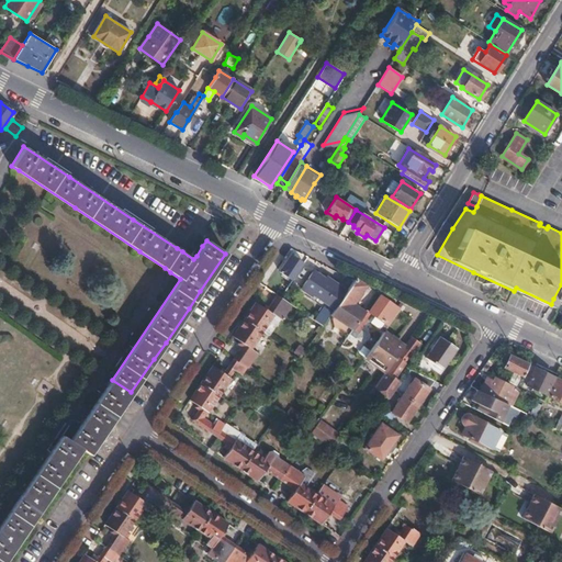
[(292,281),(303,263),(291,256),(280,272),(292,281)]
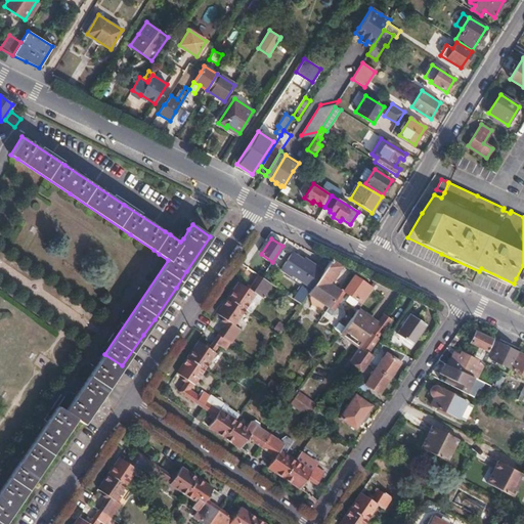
[(292,298),(301,304),(309,292),(323,271),(310,262),(308,265),(292,254),(282,266),(293,273),(304,281),(292,298)]
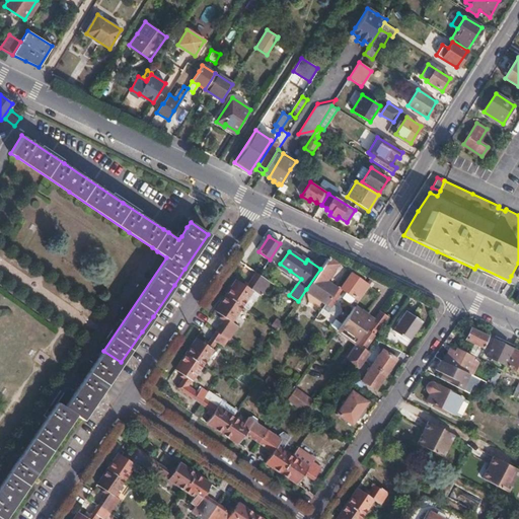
[(328,257),(326,258),(320,269),(306,289),(326,303),(332,294),(337,288),(325,280),(337,264),(328,257)]
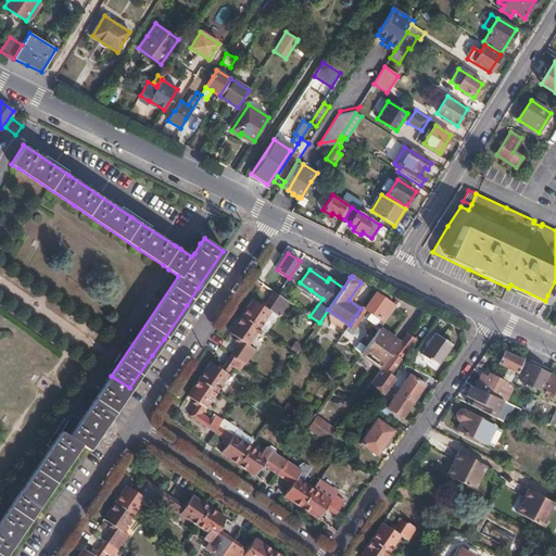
[(308,293),(311,290),(300,282),(298,286),(308,293)]
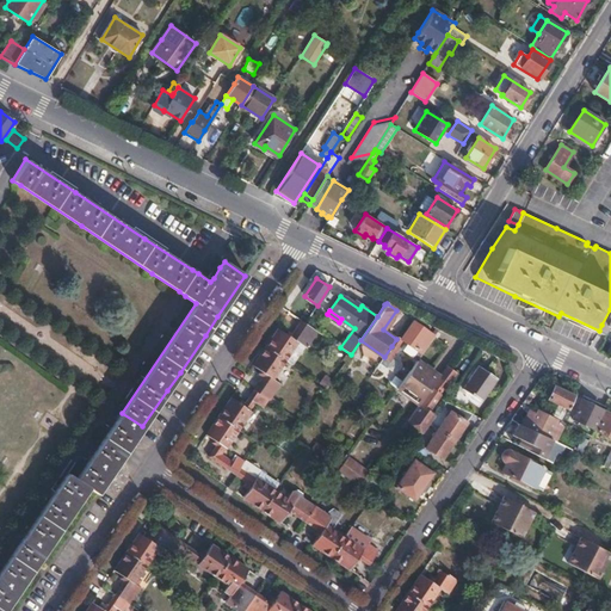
[(265,346),(285,360),(297,343),(304,347),(315,331),(304,323),(301,320),(291,334),(290,337),(285,334),(277,328),(265,346)]
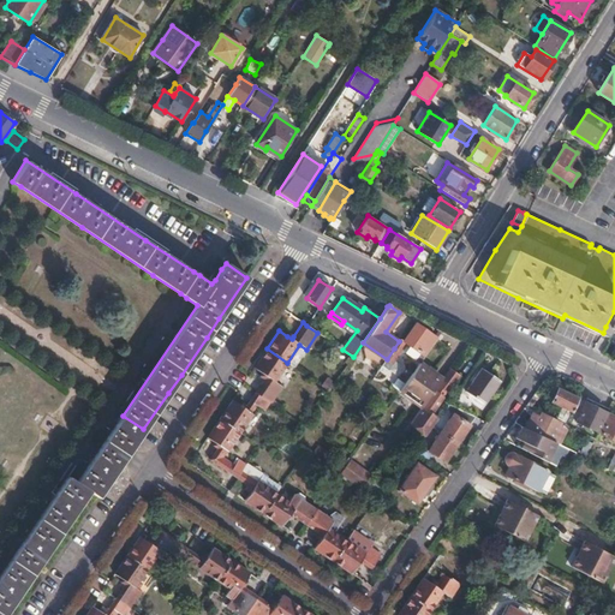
[(394,348),(400,353),(406,344),(423,357),(437,338),(416,322),(404,340),(401,339),(399,341),(394,348)]
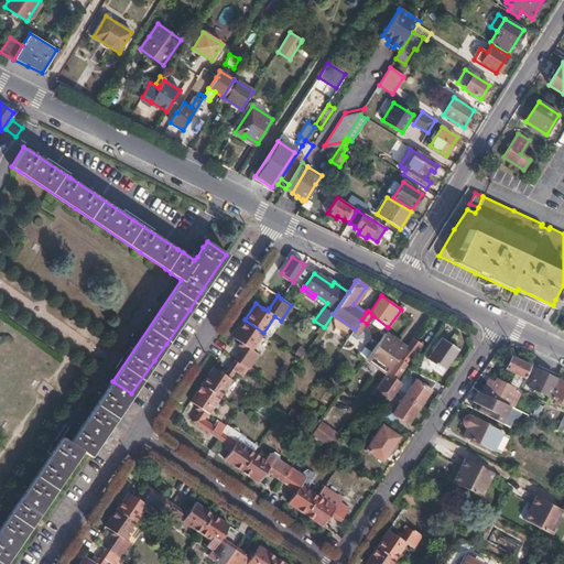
[(234,359),(248,368),(258,355),(251,350),(263,333),(245,320),(232,337),(240,343),(245,345),(242,347),(234,359)]
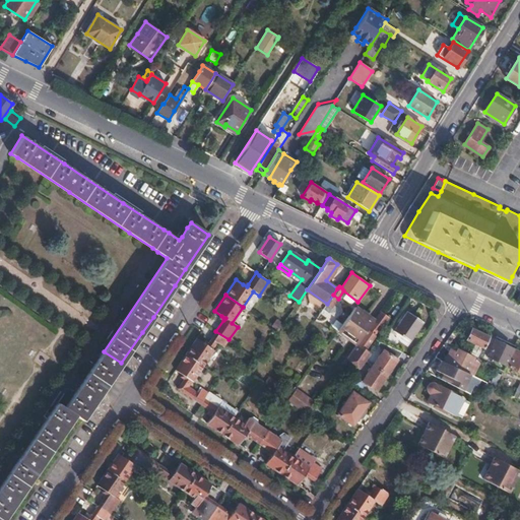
[(327,304),(324,307),(329,311),(338,299),(333,295),(327,304)]
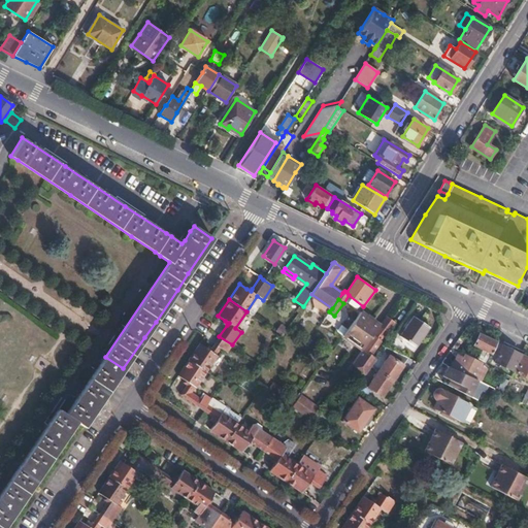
[(360,311),(342,336),(355,344),(372,321),(360,311)]
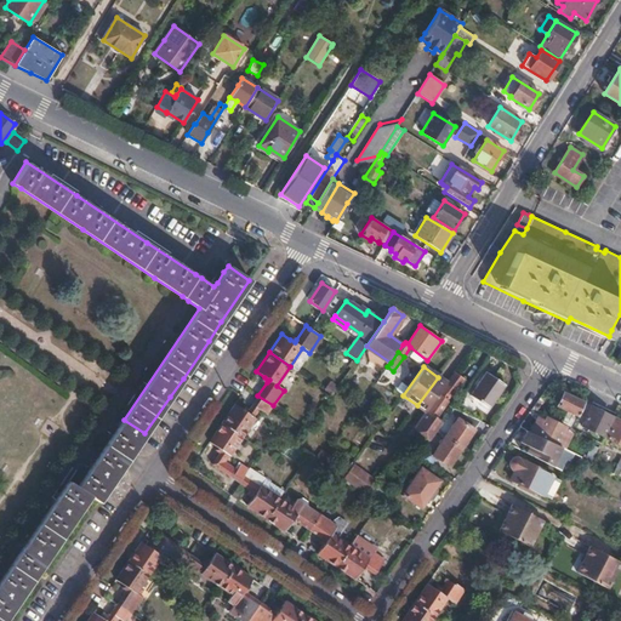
[(426,410),(414,428),(427,438),(439,421),(433,417),(451,391),(454,393),(463,379),(456,372),(445,387),(443,386),(426,410)]
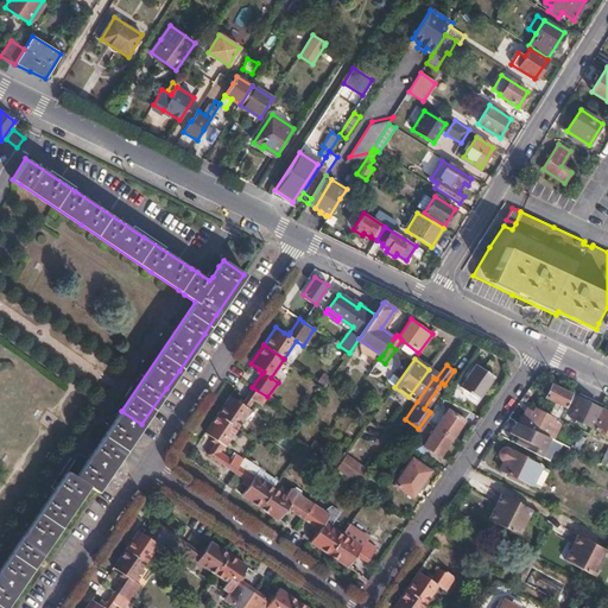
[(476,365),(460,386),(479,399),(485,391),(482,390),(487,382),(489,385),(494,377),(476,365)]
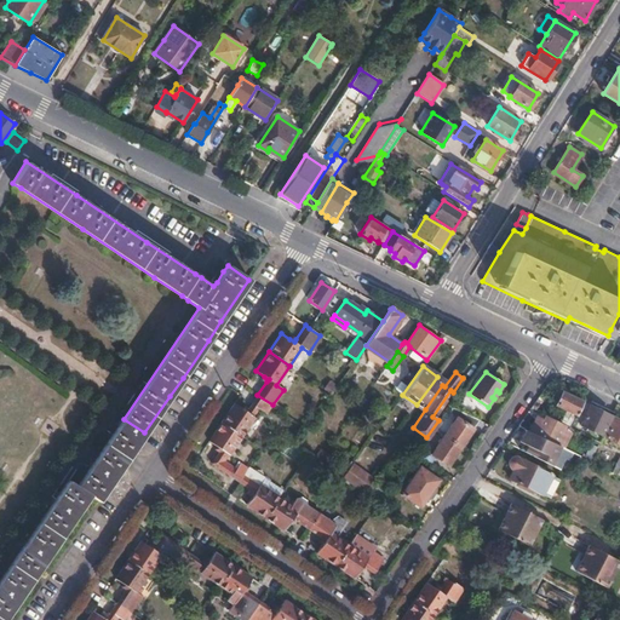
[(437,377),(417,405),(425,409),(442,385),(446,382),(437,377)]
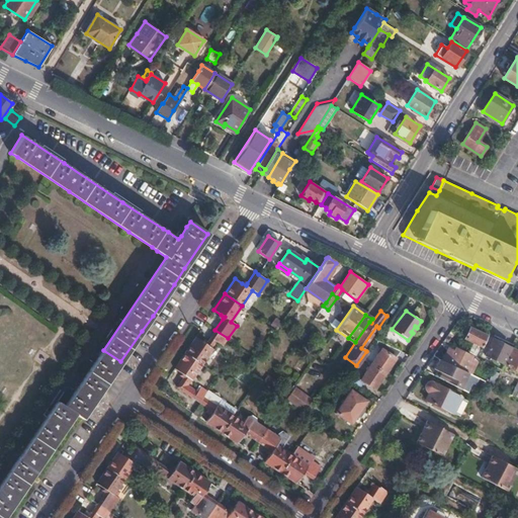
[(482,346),(487,336),(469,328),(464,338),(482,346)]
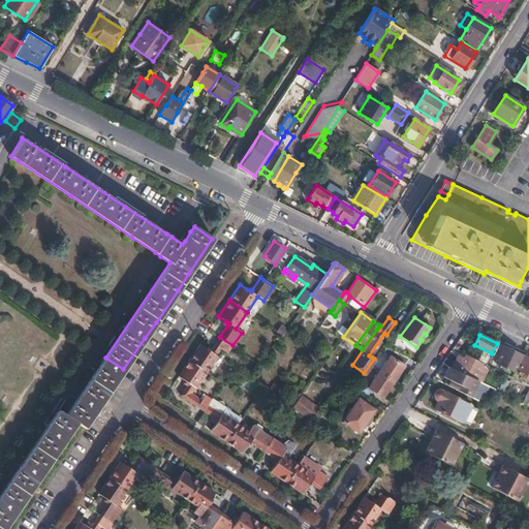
[(199,343),(188,360),(206,372),(221,350),(227,354),(232,345),(219,337),(212,348),(210,351),(206,348),(199,343)]
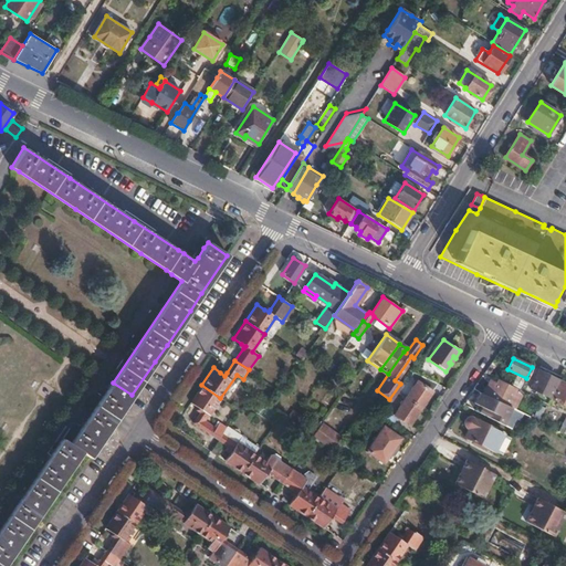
[(557,380),(532,367),(526,378),(525,381),(532,385),(530,387),(548,397),(557,380)]
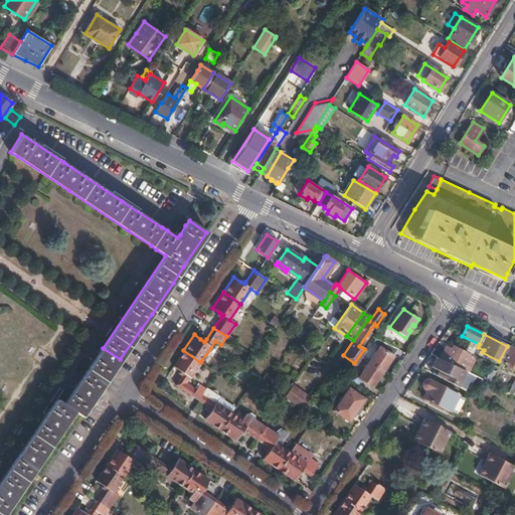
[(368,362),(382,371),(398,348),(376,338),(373,343),(383,349),(382,351),(378,348),(368,362)]
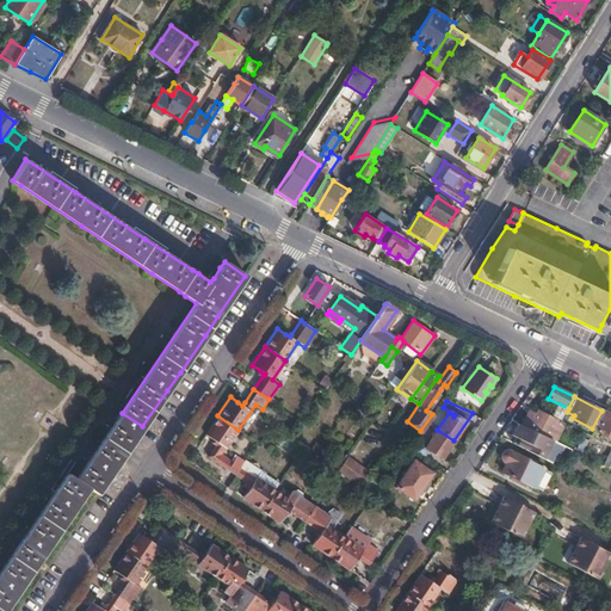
[(548,414),(537,409),(535,414),(545,419),(548,414)]
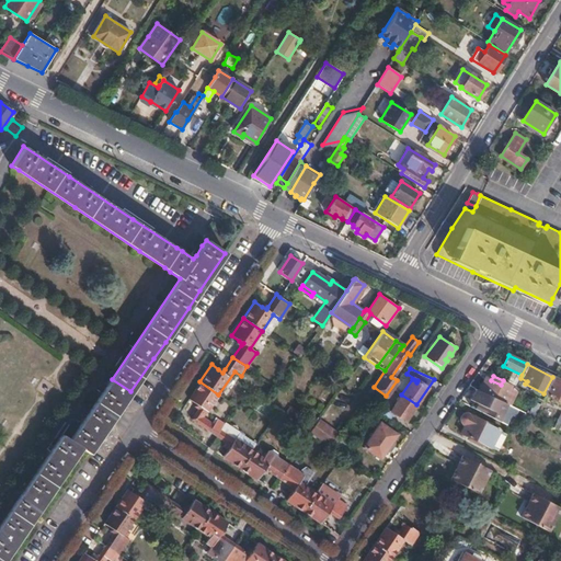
[(560,380),(556,378),(547,396),(560,401),(560,380)]
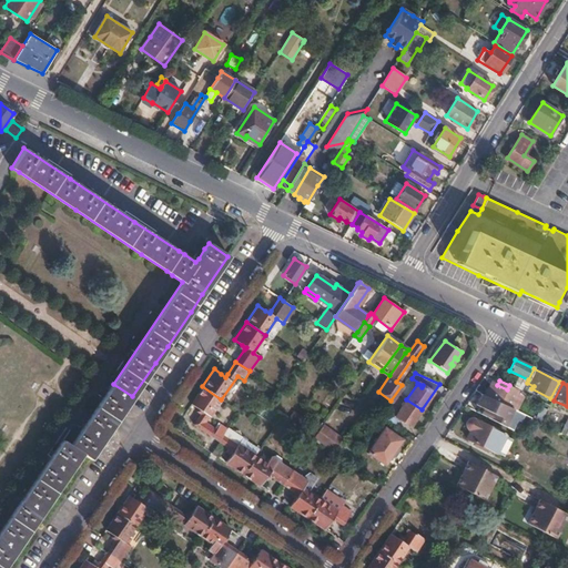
[(109,389),(128,403),(132,396),(113,384),(109,389)]
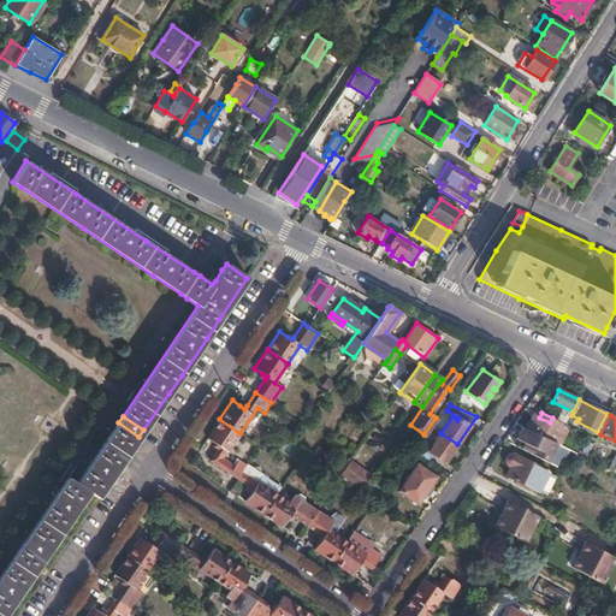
[(550,422),(539,418),(535,416),(529,428),(548,438),(554,425),(550,422)]
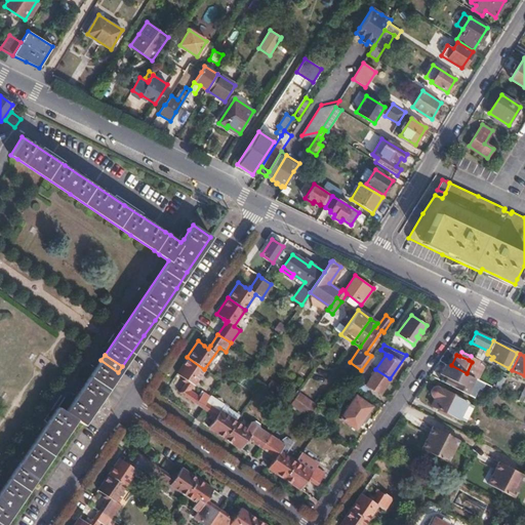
[(371,356),(361,370),(363,372),(369,364),(373,358),(371,356)]
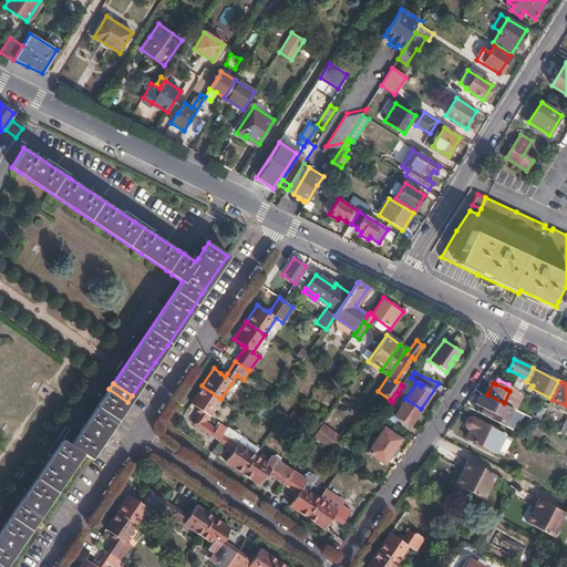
[(220,399),(202,385),(197,393),(191,403),(197,408),(202,411),(199,413),(193,423),(217,441),(226,428),(219,423),(216,429),(205,421),(220,399)]
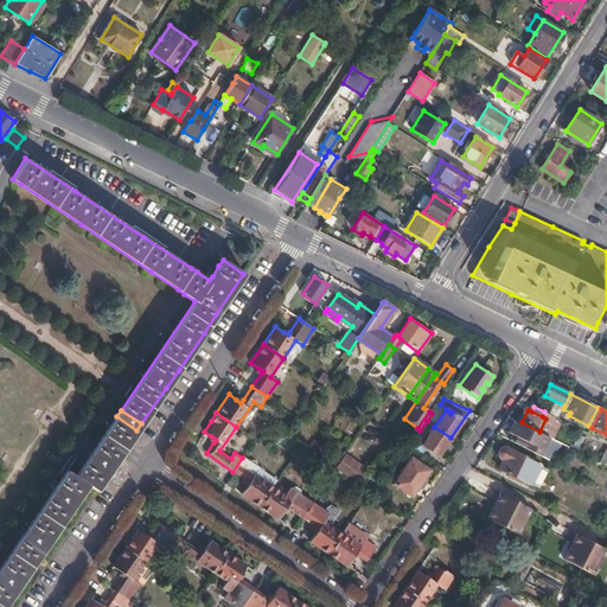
[(94,451),(114,464),(117,459),(131,440),(136,430),(116,416),(94,451)]
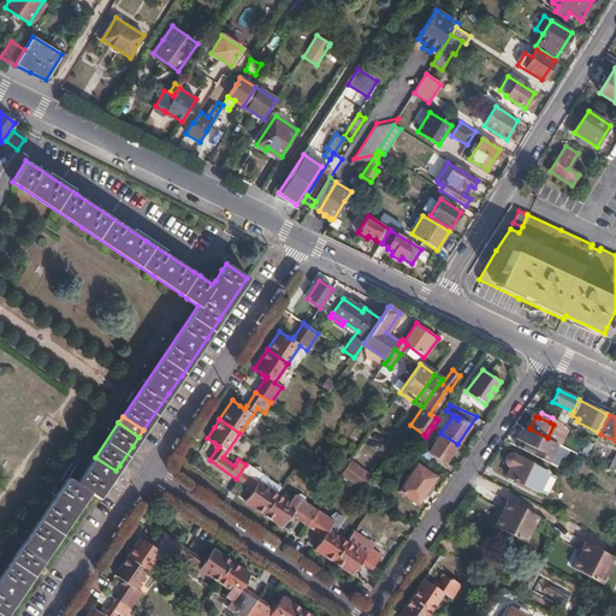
[(517,446),(532,455),(552,465),(562,446),(522,427),(516,439),(520,442),(517,446)]
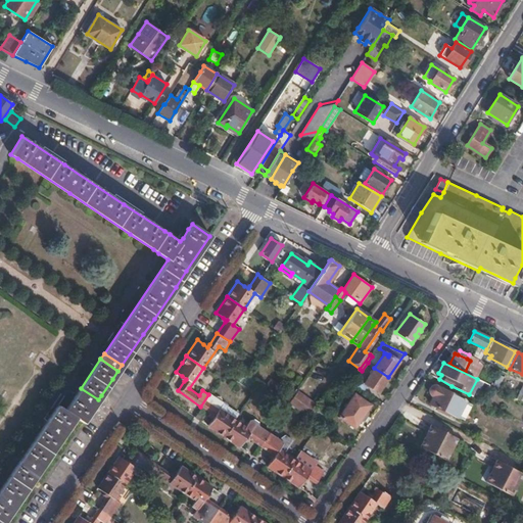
[(352,385),(363,391),(368,386),(378,393),(388,377),(374,368),(364,383),(357,379),(352,385)]
